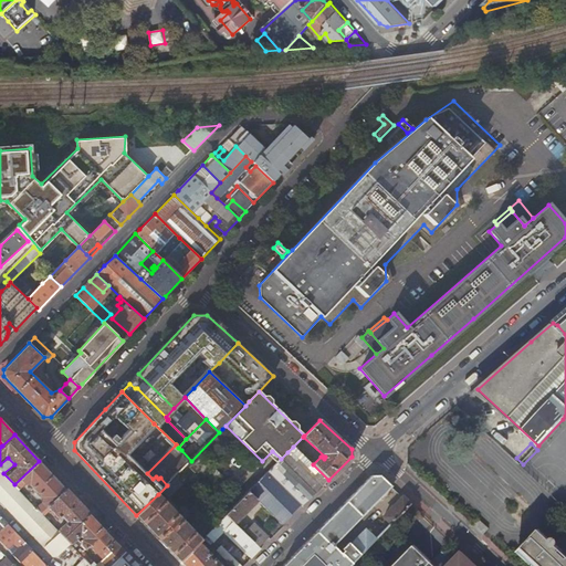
[(328,480),(313,464),(293,447),(287,452),(281,459),(268,472),(301,504),(303,506),(328,480)]
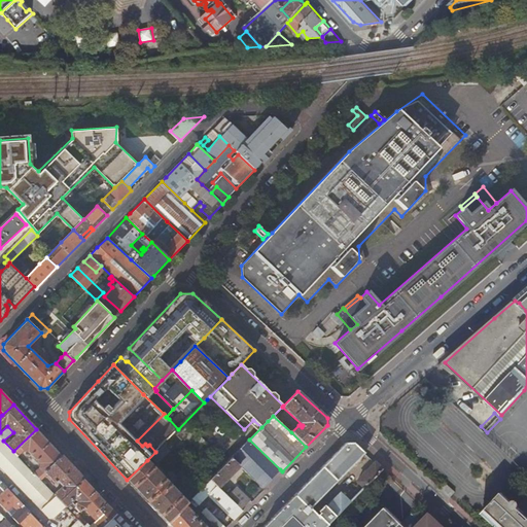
[(39,467),(34,472),(38,478),(61,456),(36,429),(13,451),(18,456),(23,451),(28,451),(39,462),(39,467)]
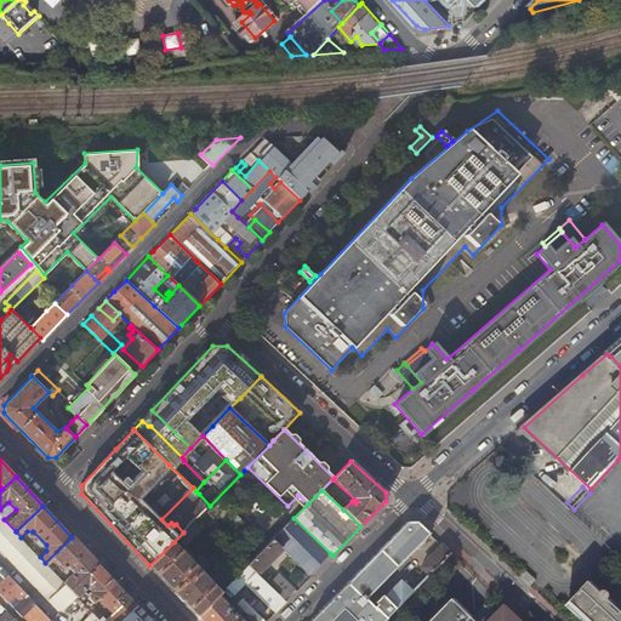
[(0,548),(35,586),(52,570),(47,565),(45,563),(40,557),(21,537),(16,531),(4,519),(0,514),(0,548)]
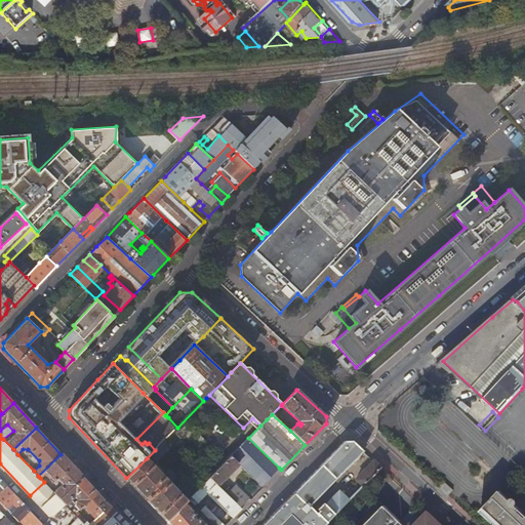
[(260,485),(279,468),(248,438),(241,446),(231,456),(238,463),(260,485)]
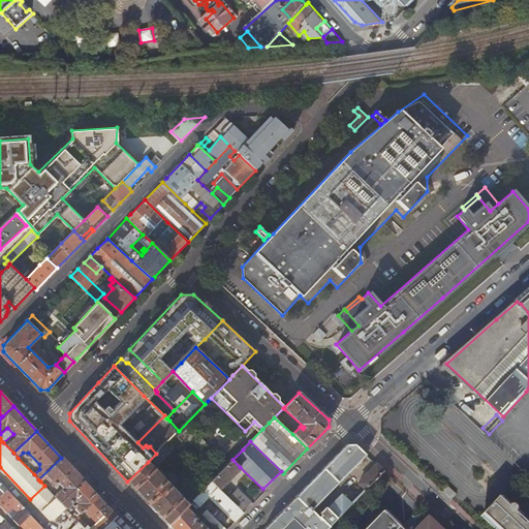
[(303,519),(311,510),(333,488),(366,454),(355,443),(347,444),(263,528),(311,528),(304,522),(305,521),(303,519)]
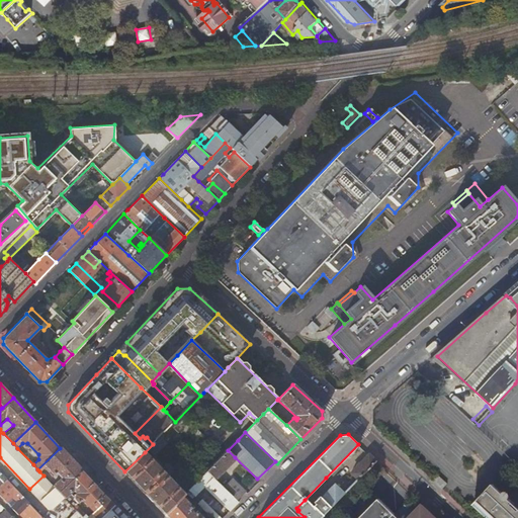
[(62,478),(54,486),(60,492),(82,470),(60,448),(37,469),(39,471),(47,465),(52,471),(50,473),(53,477),(57,471),(62,478)]
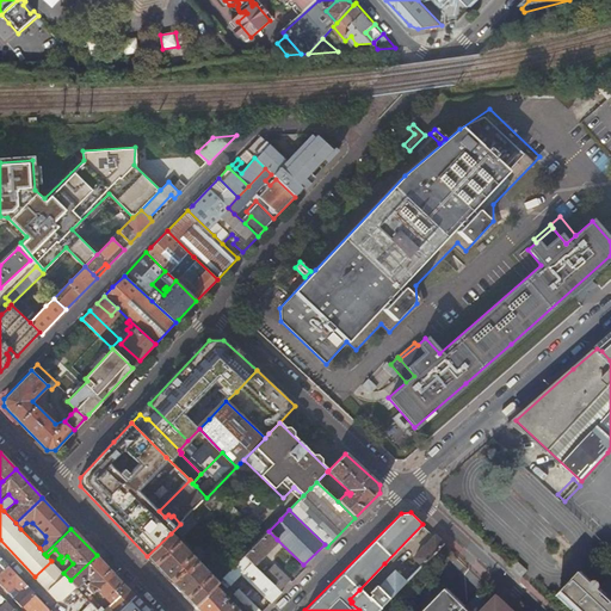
[(253,565),(277,539),(269,531),(266,534),(244,556),(253,565)]
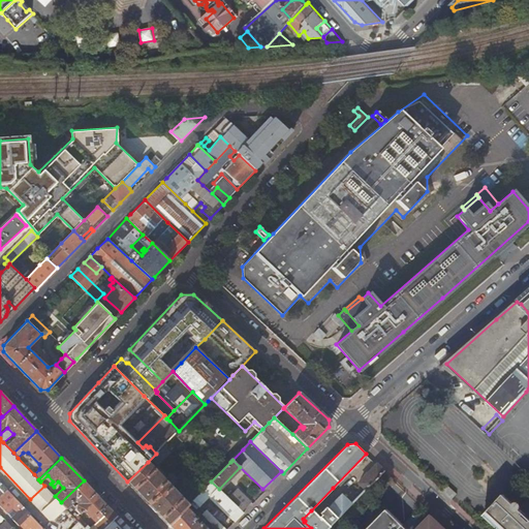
[(188,504),(177,493),(172,487),(178,481),(169,473),(166,476),(170,481),(168,484),(148,462),(127,481),(168,525),(185,508),(188,504)]
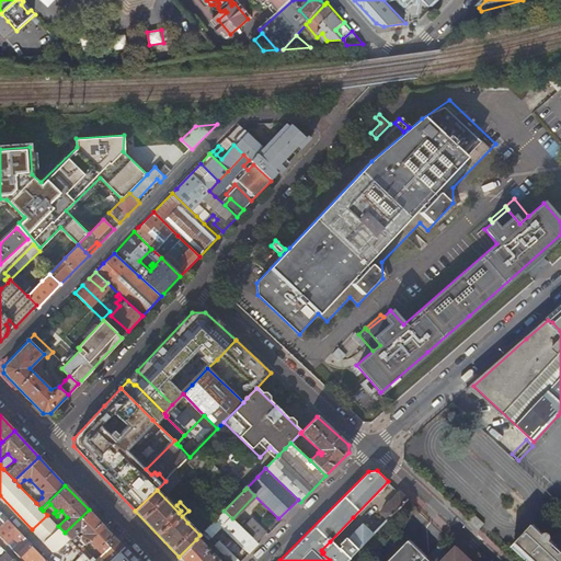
[(379,512),(387,519),(407,499),(400,492),(379,512)]
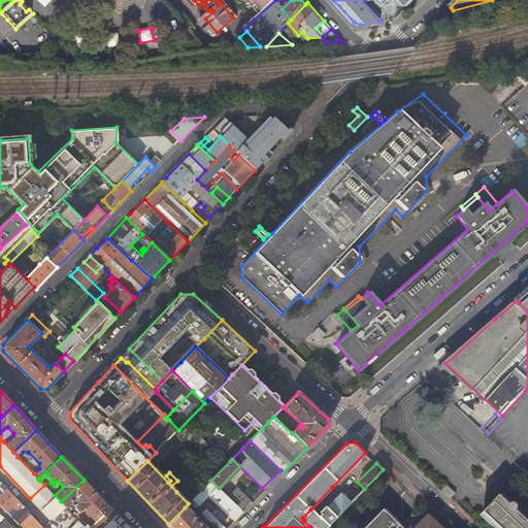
[(30,498),(0,466),(0,481),(6,488),(23,505),(30,498)]
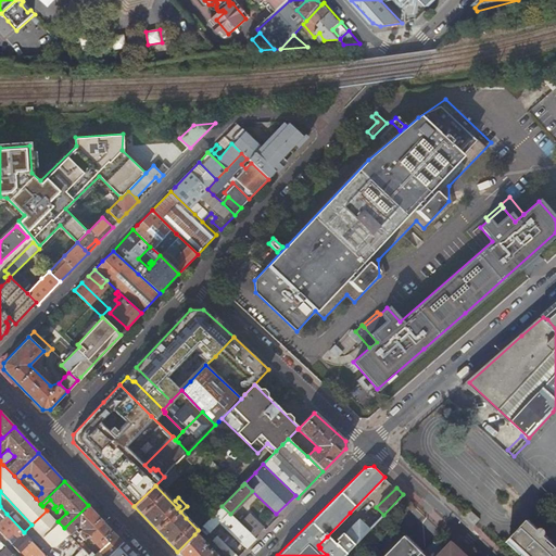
[(80,536),(76,541),(79,544),(88,535),(103,521),(88,505),(64,528),(70,534),(75,540),(76,539),(76,534),(73,532),(78,527),(81,530),(79,532),(80,536)]
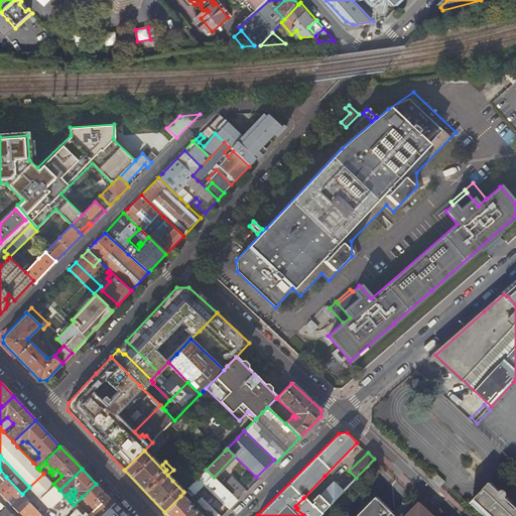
[(167,475),(172,481),(178,475),(173,470),(167,475)]
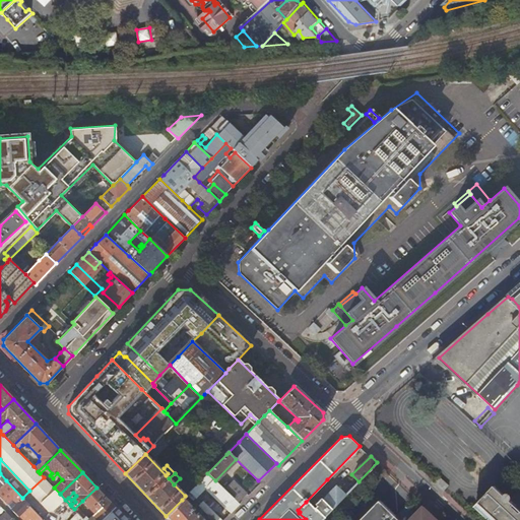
[(208,491),(232,513),(240,504),(238,502),(224,490),(215,480),(207,473),(187,494),(194,500),(199,495),(202,498),(207,493),(206,493),(204,490),(205,488),(208,491)]
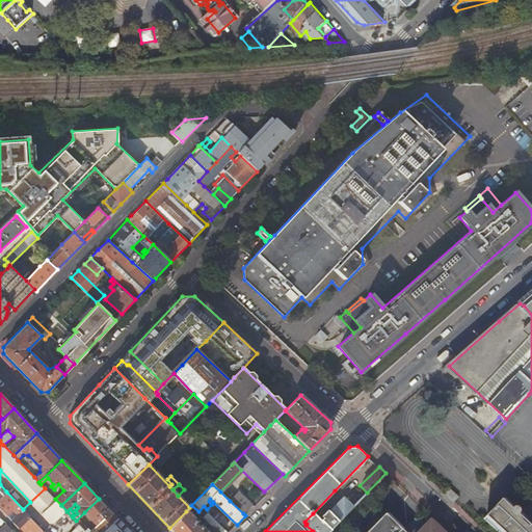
[(450,486),(445,493),(454,501),(459,496),(450,486)]
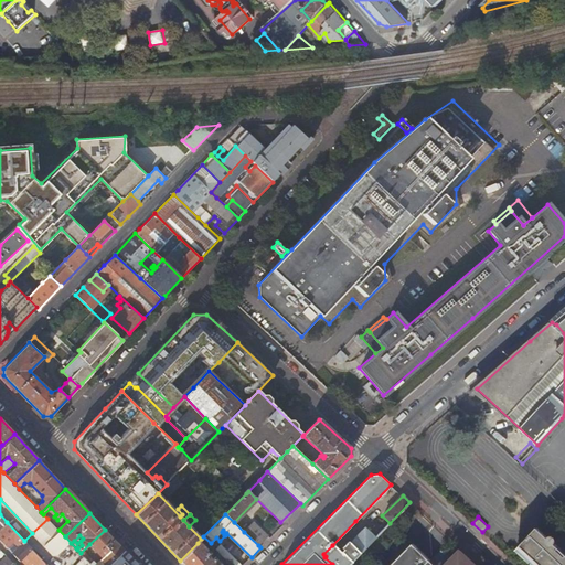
[(48,564),(71,543),(65,536),(59,530),(48,519),(32,533),(24,541),(32,548),(48,564)]
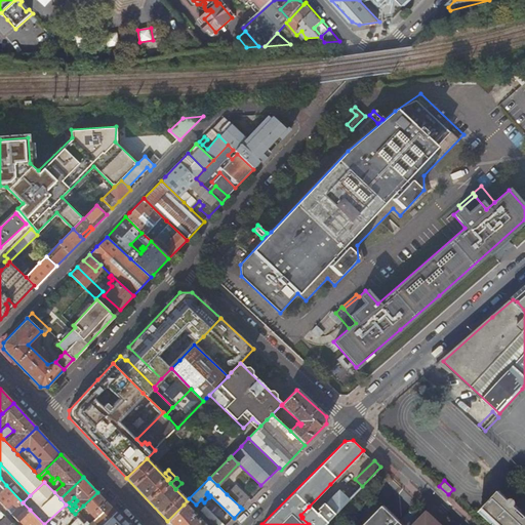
[(13,516),(18,521),(21,519),(30,510),(23,502),(6,485),(0,491),(0,500),(7,509),(12,503),(18,511),(13,516)]
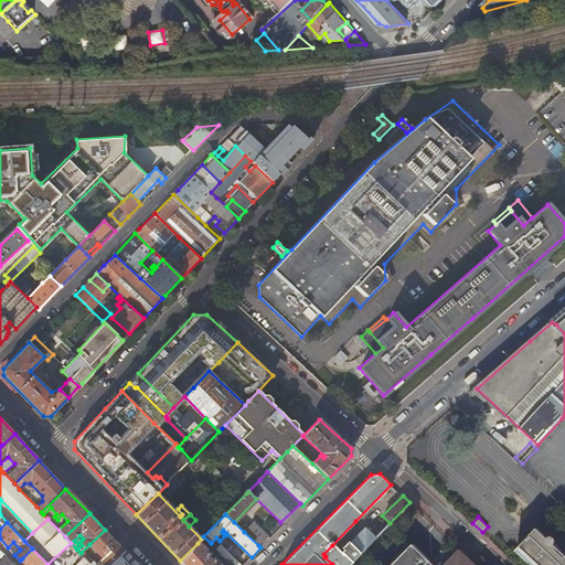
[(254,522),(244,532),(258,545),(268,535),(254,522)]
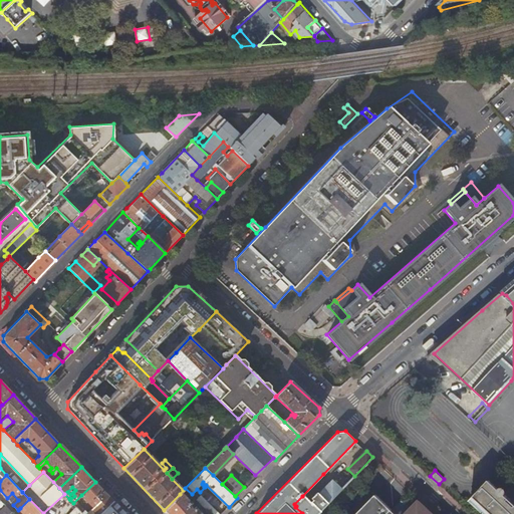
[(307,509),(312,513),(316,513),(326,505),(341,490),(331,480),(318,494),(316,493),(307,501),(309,503),(306,506),(307,509)]
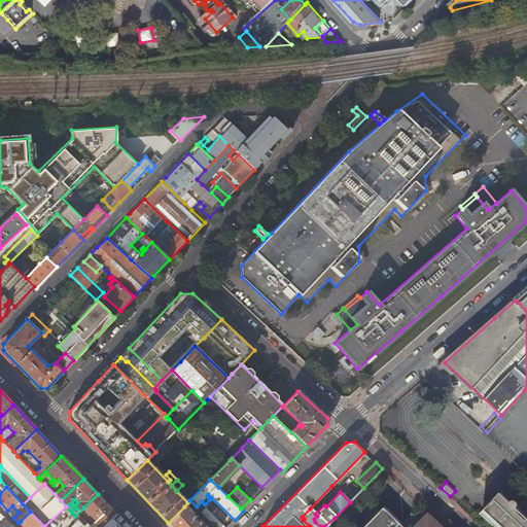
[(526,526),(526,520),(524,524),(522,526),(513,518),(515,516),(521,508),(519,506),(520,505),(515,500),(513,502),(503,492),(484,512),(497,524),(496,526),(494,526),(526,526)]
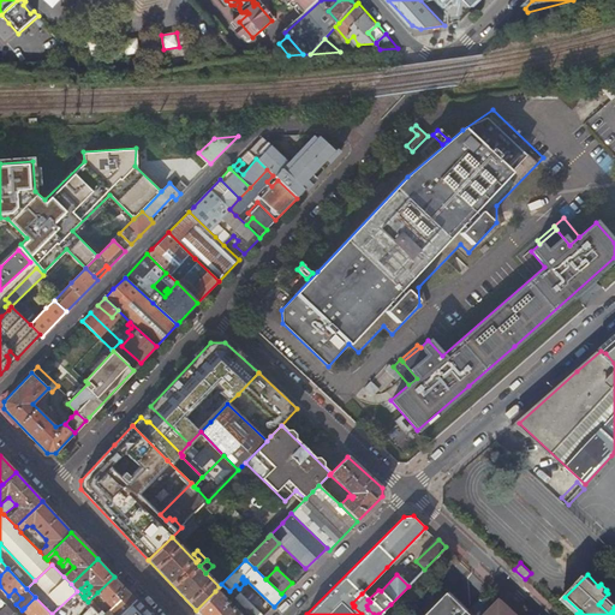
[(101,610),(99,613),(100,614),(119,614),(136,599),(114,577),(97,592),(111,607),(103,614),(101,610)]
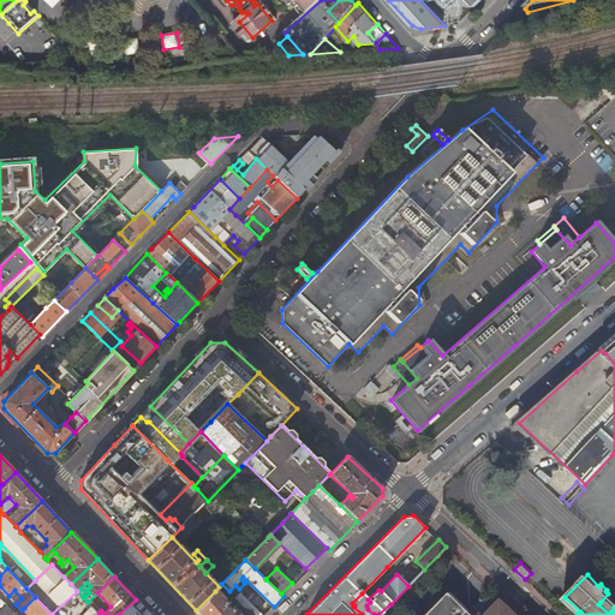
[(77,614),(78,614),(100,614),(99,613),(88,602),(84,598),(83,597),(77,591),(52,614),(77,614)]
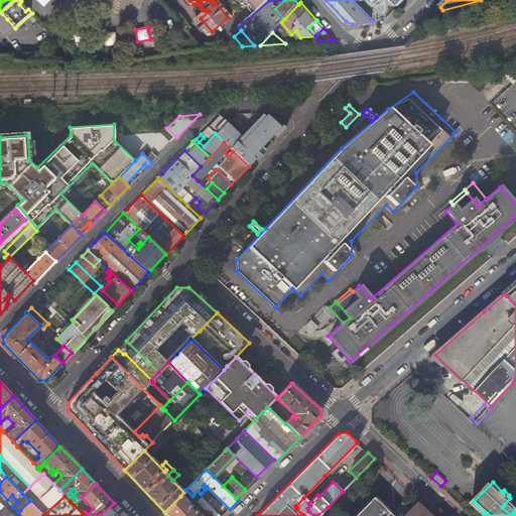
[(200,515),(180,496),(164,512),(167,515),(200,515)]
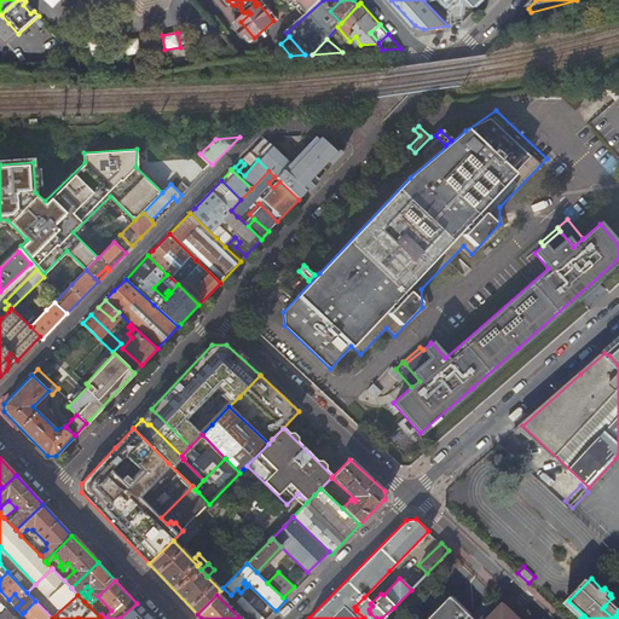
[(244,606),(248,603),(241,596),(237,601),(243,608),(244,606)]
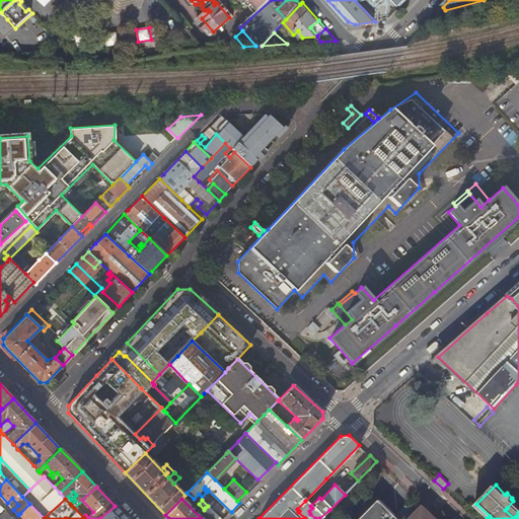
[(437,518),(424,506),(416,515),(405,506),(396,515),(380,500),(361,518),(437,518)]
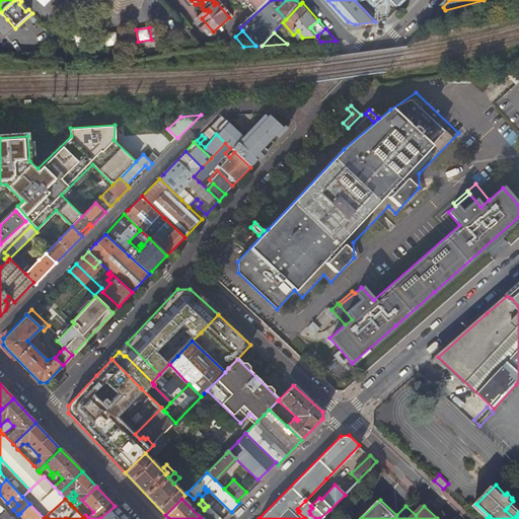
[(312,508),(310,506),(305,501),(297,509),(299,511),(298,512),(305,518),(315,518),(310,514),(309,511),(312,508)]
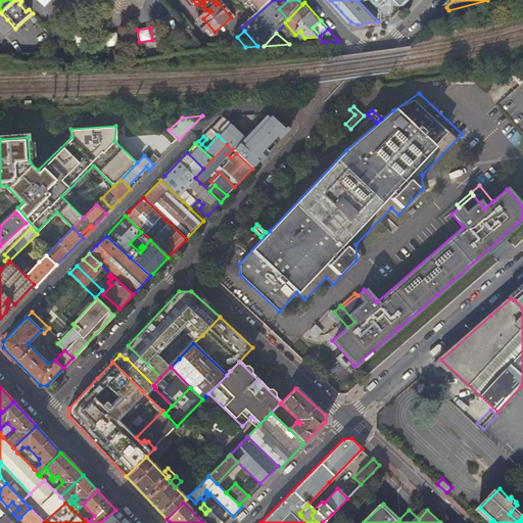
[(22,522),(43,522),(44,522),(30,508),(20,517),(25,522),(22,522)]
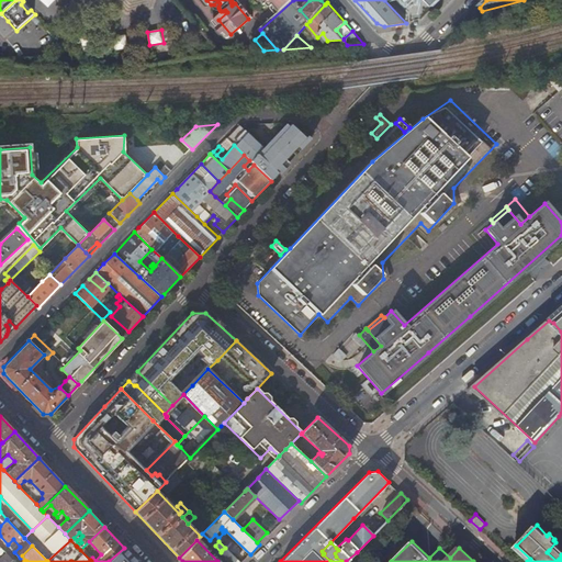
[(530,559),(516,546),(515,548),(529,561),(530,559)]
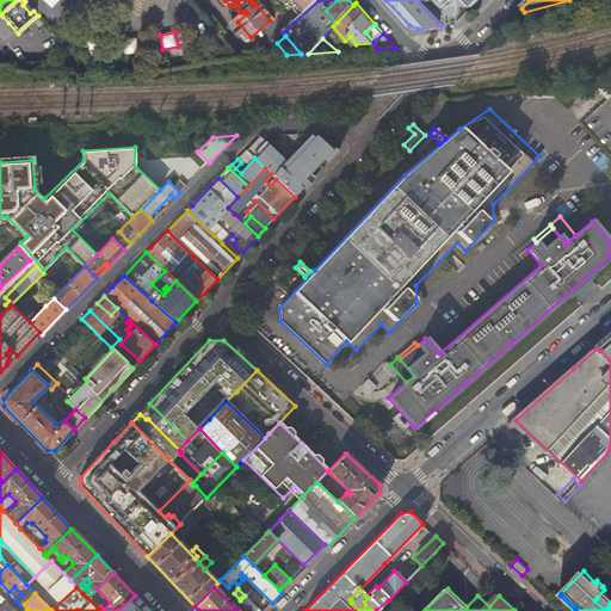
[(149,610),(135,596),(118,610),(149,610)]
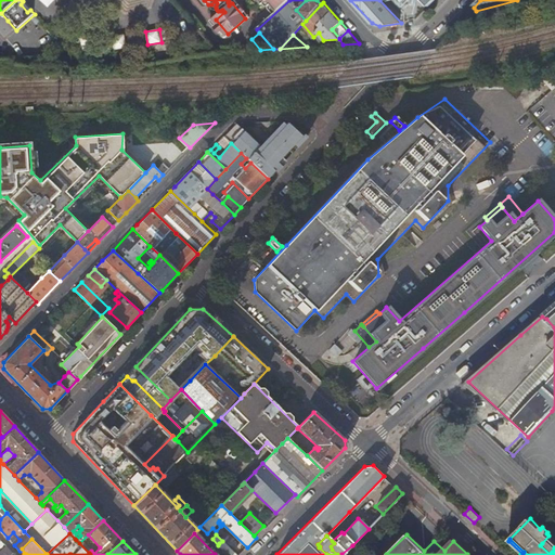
[(226,553),(230,549),(222,541),(219,543),(218,545),(226,553)]
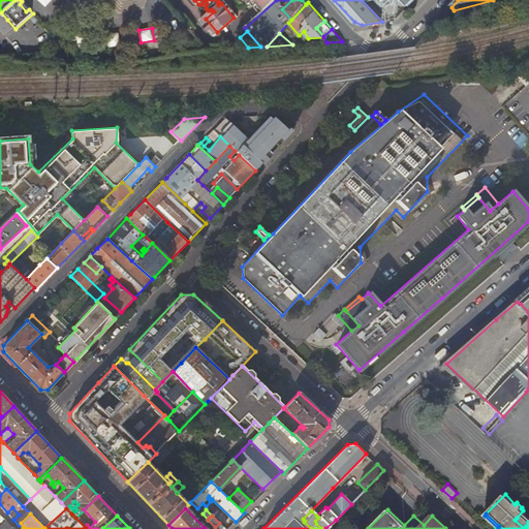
[(521,521),(517,518),(515,520),(524,528),(526,526),(521,521)]
